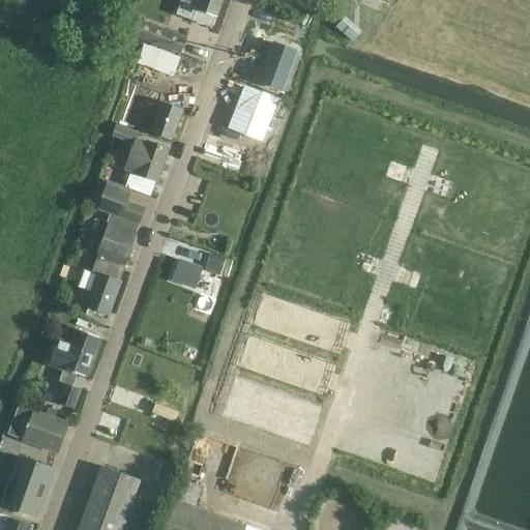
[(180,0),(176,15),(212,28),(215,18),(222,0),(180,0)]
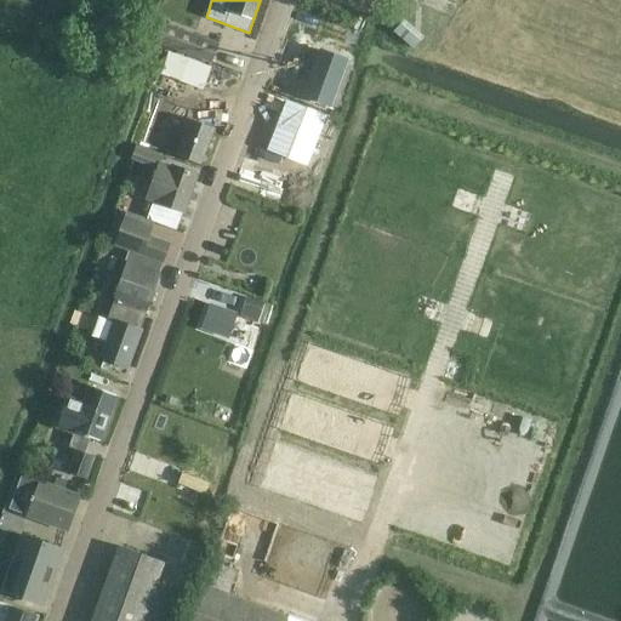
[(392,33),(412,50),(423,36),(403,20),(392,33)]
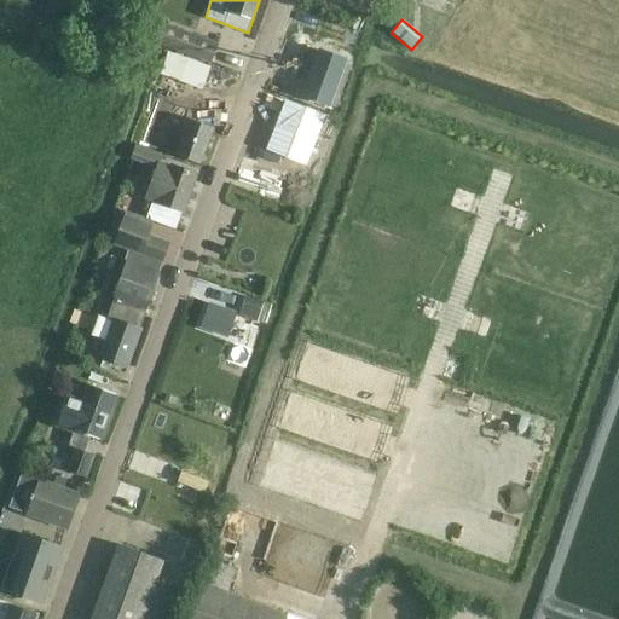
[(218,44),(162,23),(155,41),(210,63),(218,44)]
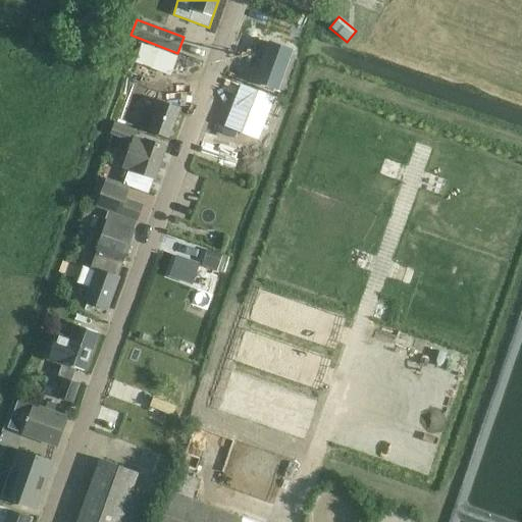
[(252,81),(275,90),(289,51),(266,43),(252,81)]
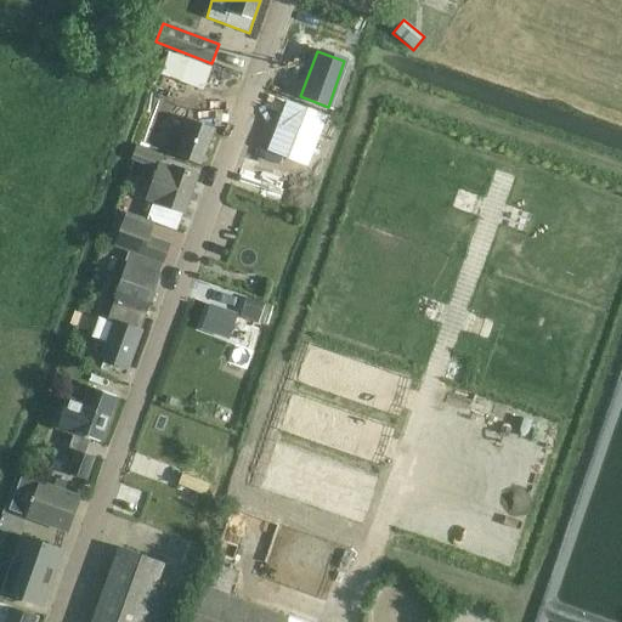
[(162,107),(147,142),(171,152),(171,151),(177,152),(175,157),(199,165),(214,129),(184,118),(185,116),(162,107)]
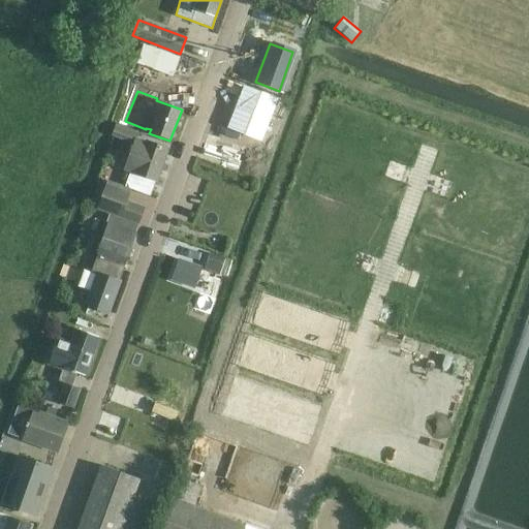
[(125,187),(150,196),(156,180),(157,180),(167,149),(134,137),(123,170),(130,173),(125,187)]
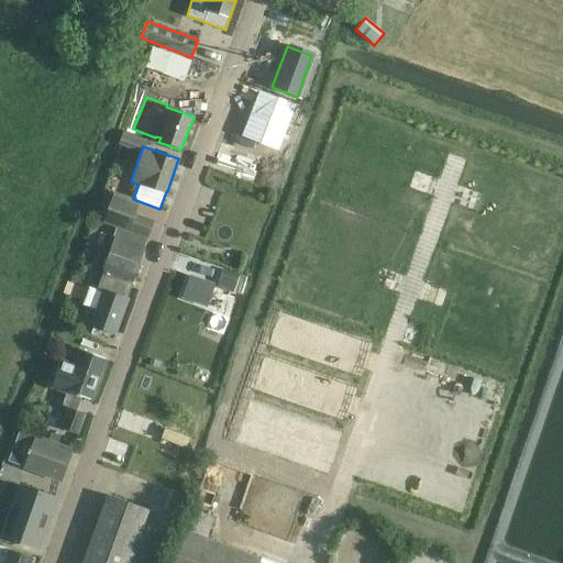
[(132,216),(136,203),(110,196),(101,221),(128,230),(128,232),(148,239),(154,223),(132,216)]
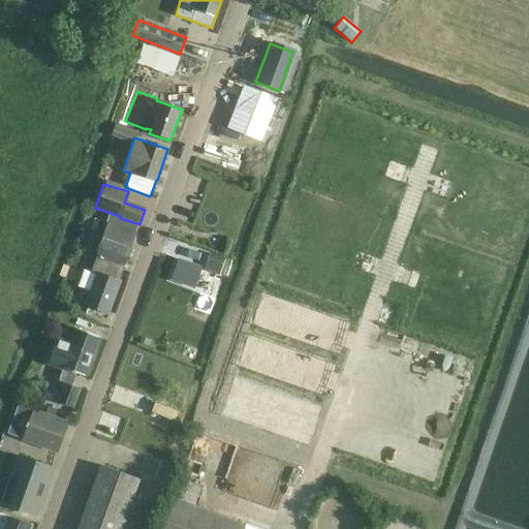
[(119,279),(136,232),(107,222),(105,226),(97,254),(91,272),(84,270),(78,287),(90,291),(86,305),(107,313),(120,279),(119,279)]
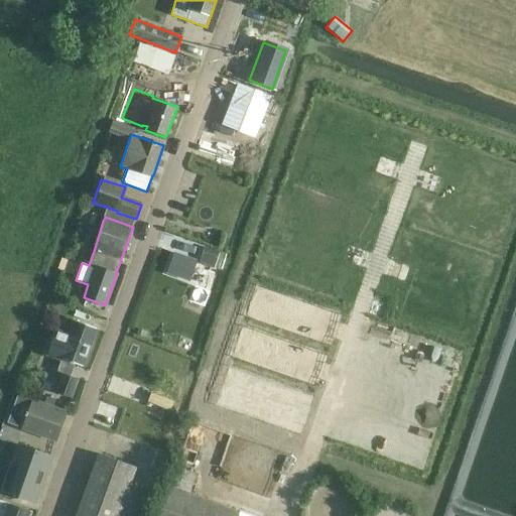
[(163,273),(190,283),(198,264),(170,254),(163,273)]
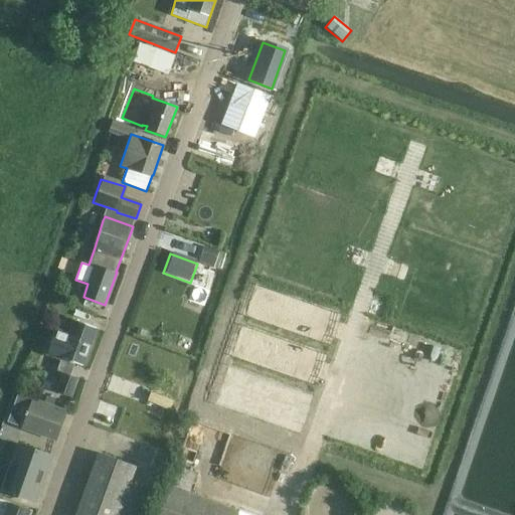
[(56,370),(63,372),(70,375),(74,363),(82,365),(96,327),(74,320),(67,338),(54,333),(47,353),(60,358),(56,370)]
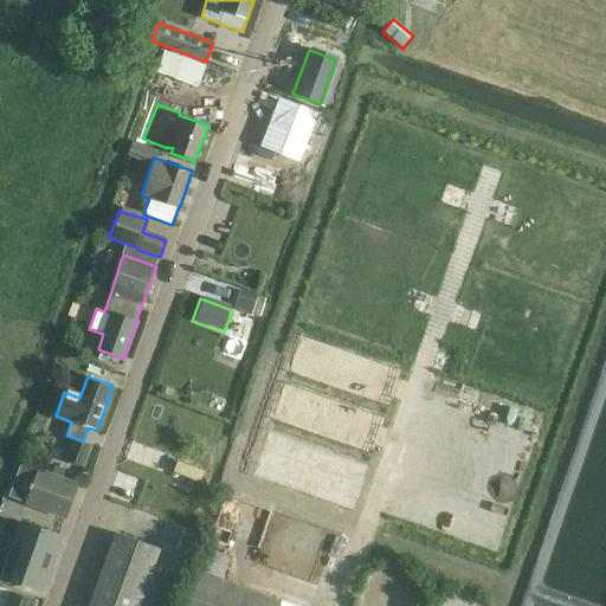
[(83,468),(91,445),(83,442),(75,438),(66,461),(83,468)]
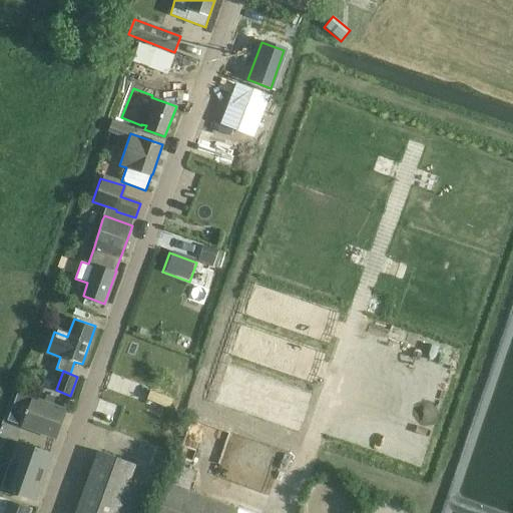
[(132,378),(114,428),(141,438),(160,389),(132,378)]
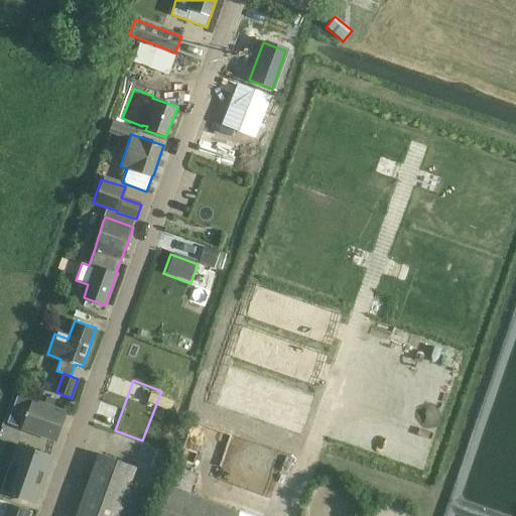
[(39,403),(18,395),(8,423),(55,439),(66,412),(39,403)]
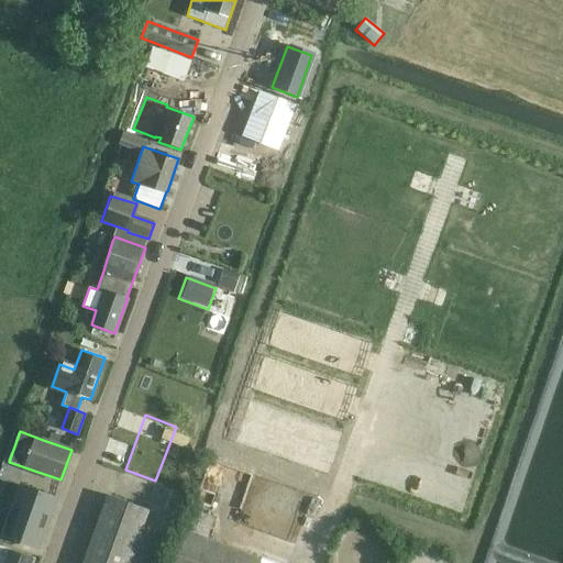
[(45,432),(43,440),(58,445),(61,438),(45,432)]
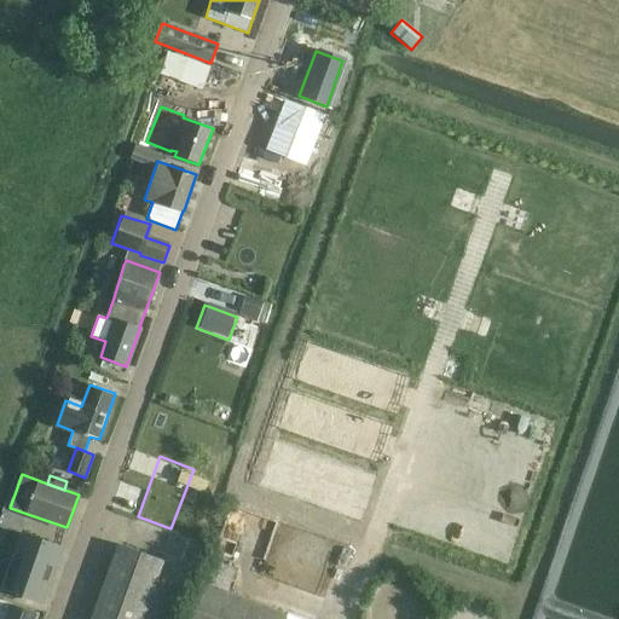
[(16,591),(40,600),(53,563),(59,547),(24,534),(17,553),(29,556),(16,591)]
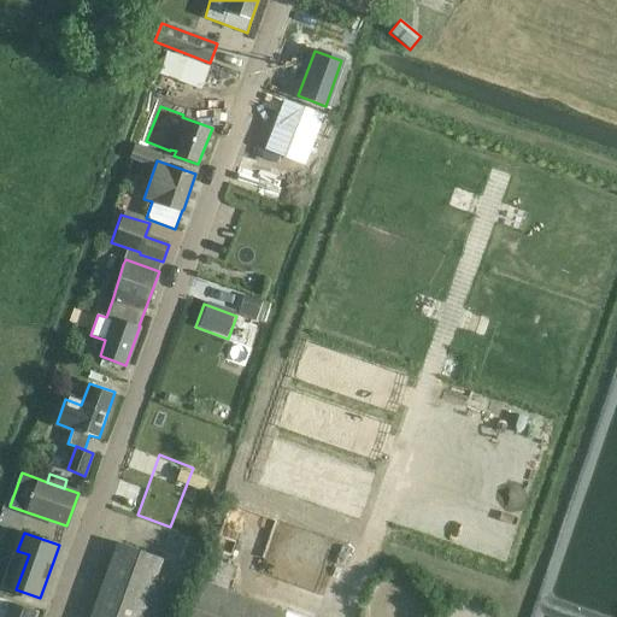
[(117,541),(89,616),(141,616),(164,559),(117,541)]
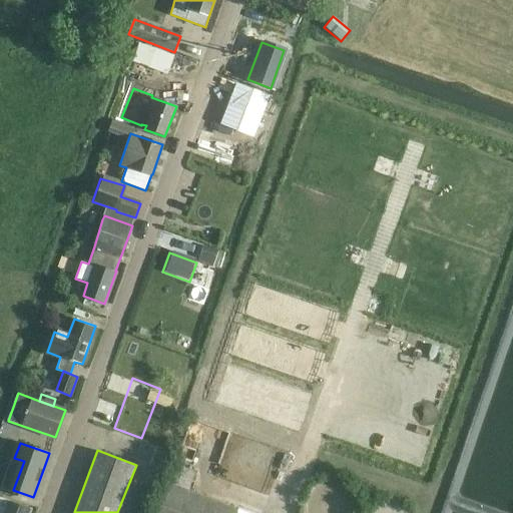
[(168,482),(157,512),(236,512),(239,508),(168,482)]
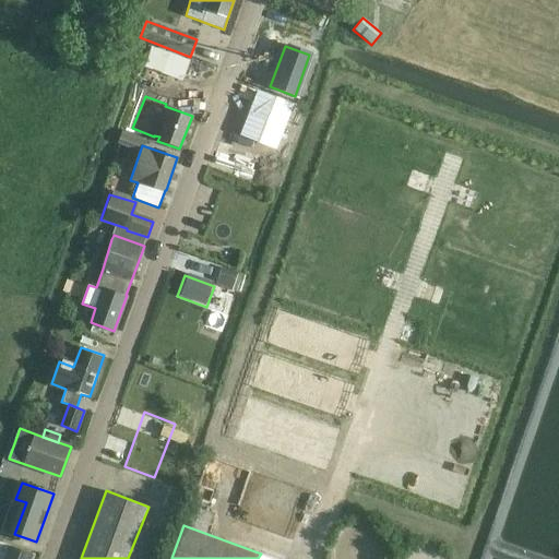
[(28,558),(31,556),(9,548),(4,558),(28,558)]
